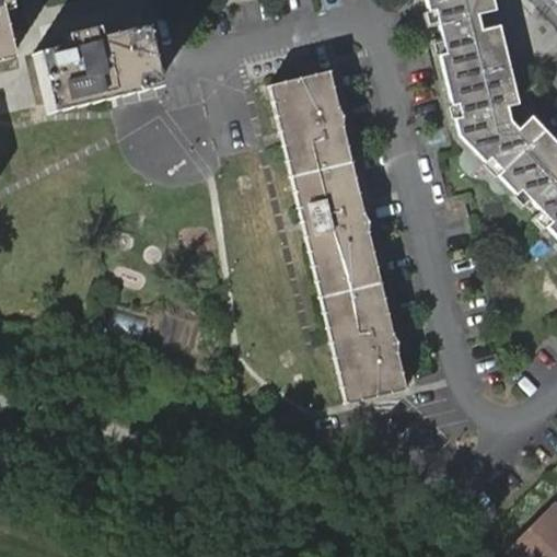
[(0,54),(4,53),(0,36),(0,14),(12,11),(10,0),(0,0),(0,54)]
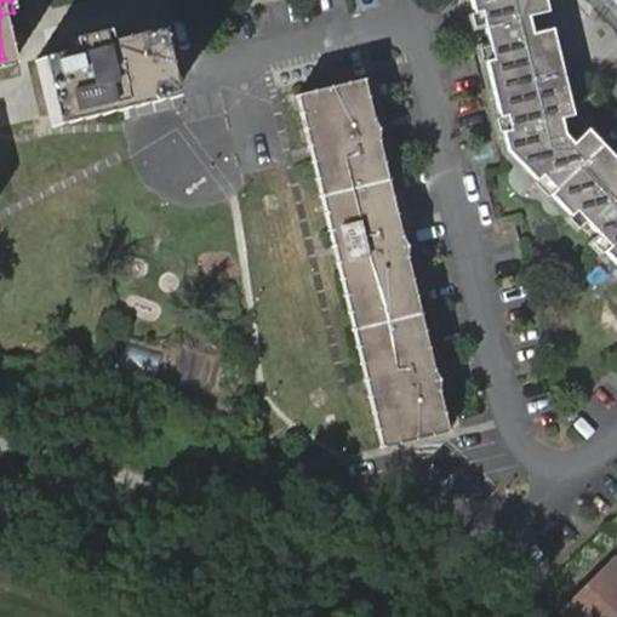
[(570,135),(565,118),(578,114),(558,28),(537,33),(533,15),(553,10),(550,0),(474,0),(476,12),(486,10),(498,58),(489,61),(503,116),(512,114),(515,129),(507,130),(512,149),(541,180),(542,180),(547,173),(561,188),(555,194),(575,215),(581,209),(616,245),(610,250),(616,258),(616,154),(593,130),(578,143),(570,135)]
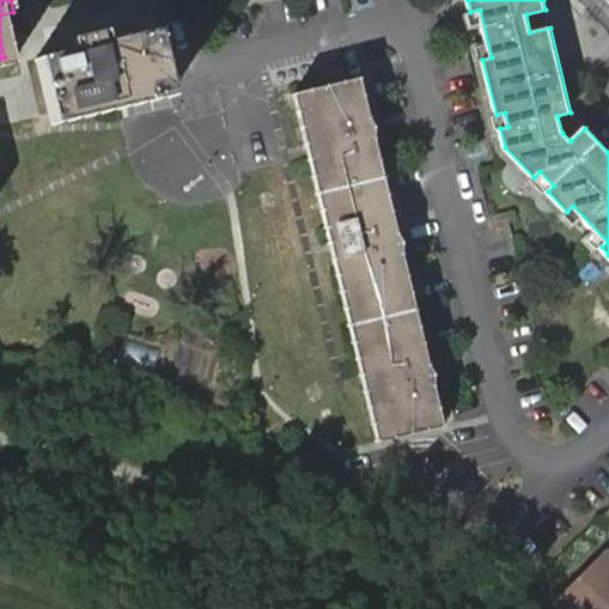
[(80,43),(44,52),(58,116),(172,91),(159,25),(103,38),(103,26),(81,31),(80,43)]
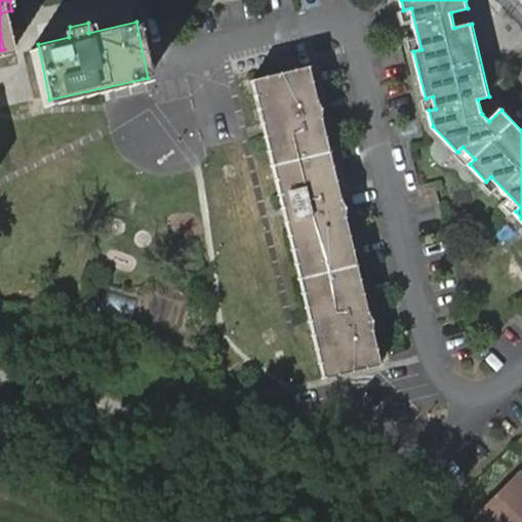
[(322,378),(382,366),(312,66),(248,81),(322,378)]
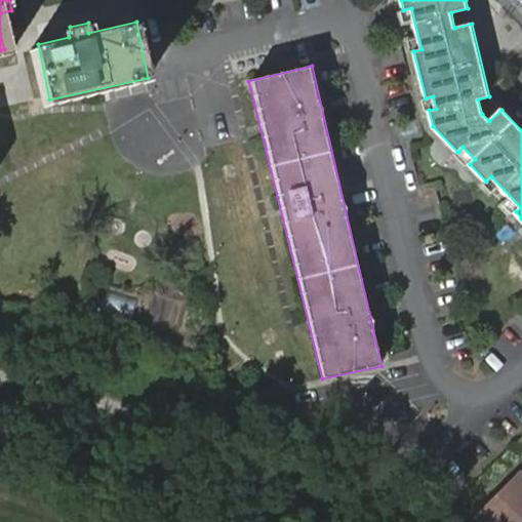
[(521,521),(521,479),(515,472),(477,510),(489,521),(521,521)]
